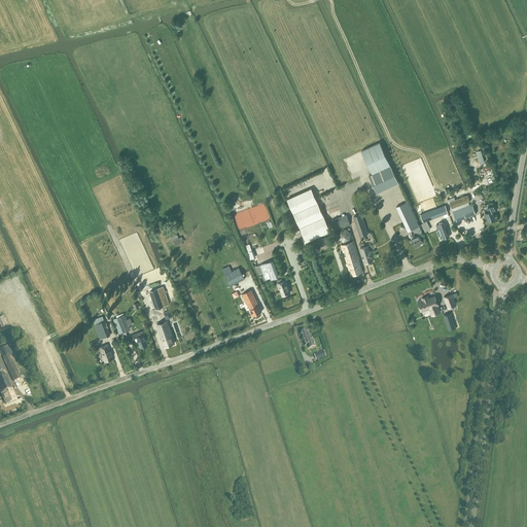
[(379,142),(361,150),(372,174),(390,166),(379,142)]
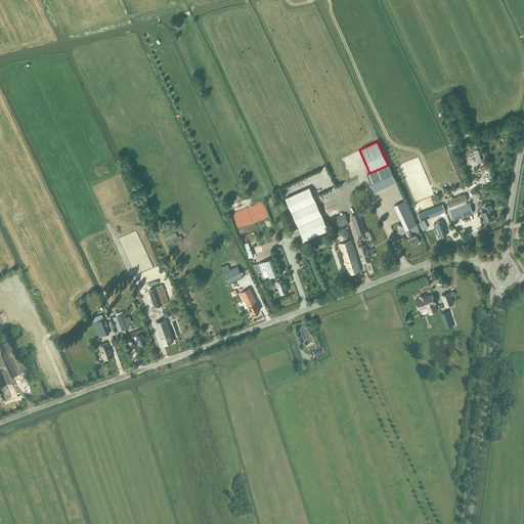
[(375,191),(387,186),(397,182),(396,180),(389,165),(366,175),(375,191)]
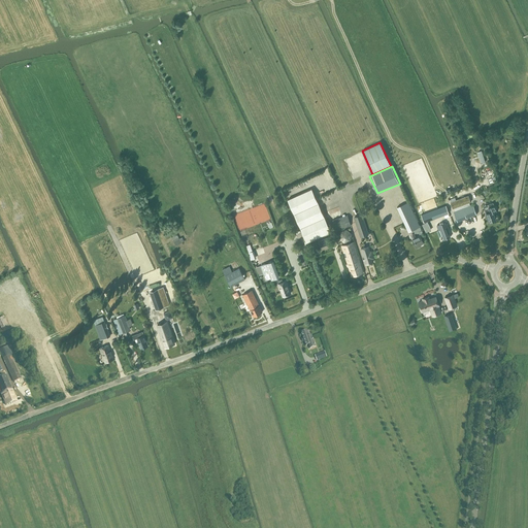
[(311,189),(288,199),(307,242),(331,231),(311,189)]
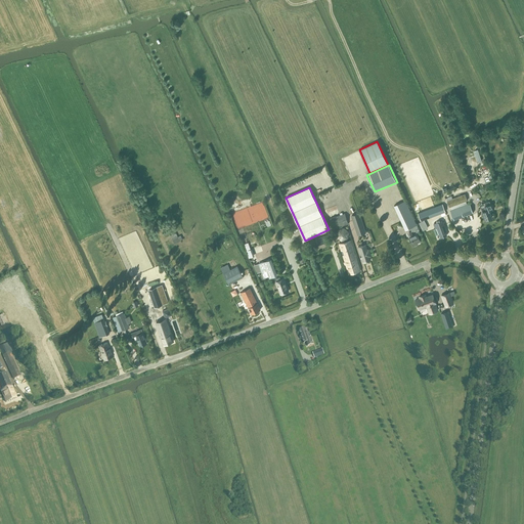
[(445,195),(449,206),(467,200),(463,189),(445,195)]
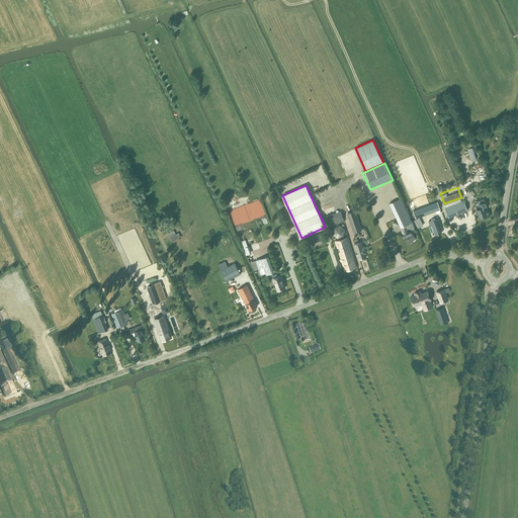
[(390,203),(391,204),(401,228),(406,226),(412,223),(401,198),(390,203)]
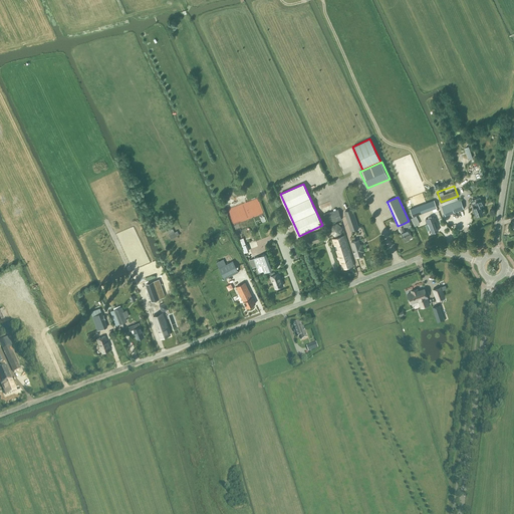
[(413,216),(427,212),(437,208),(437,207),(435,200),(411,209),(413,216)]
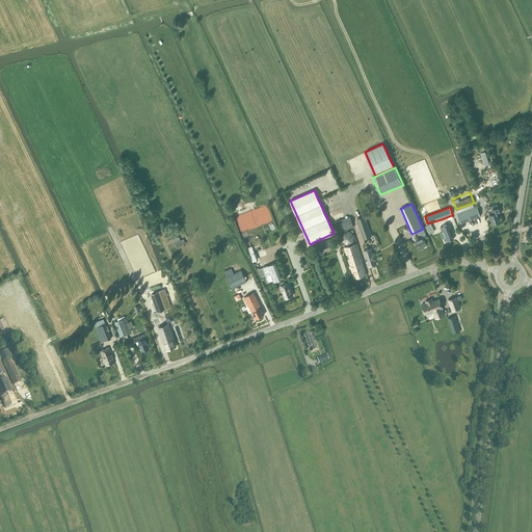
[(457,214),(460,223),(480,216),(477,207),(457,214)]
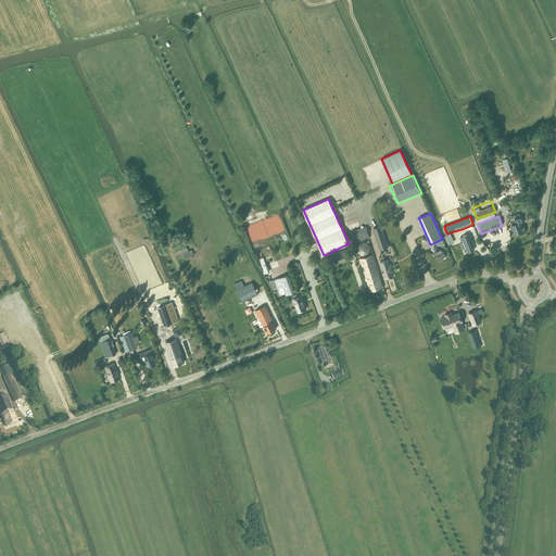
[(520,217),(515,219),(517,223),(512,225),(515,234),(522,230),(519,223),(521,222),(522,223),(522,222),(520,217)]
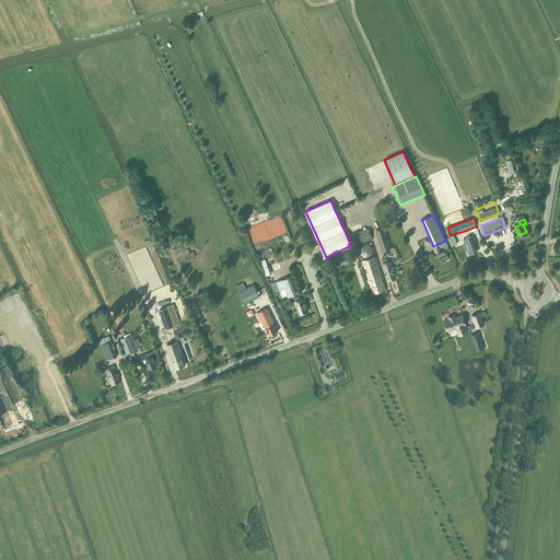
[(369,228),(353,233),(357,245),(373,240),(369,228)]
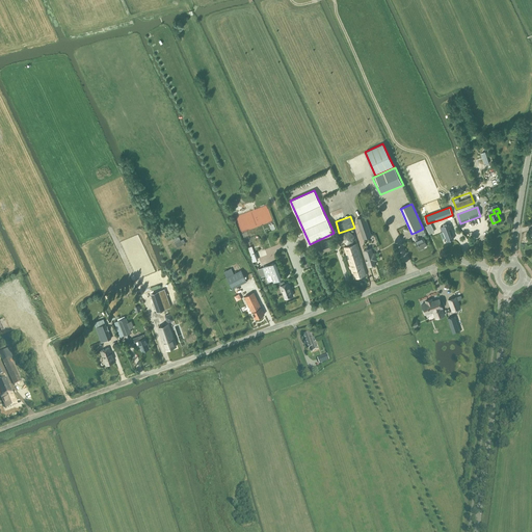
[(357,218),(364,238),(371,236),(365,216),(357,218)]
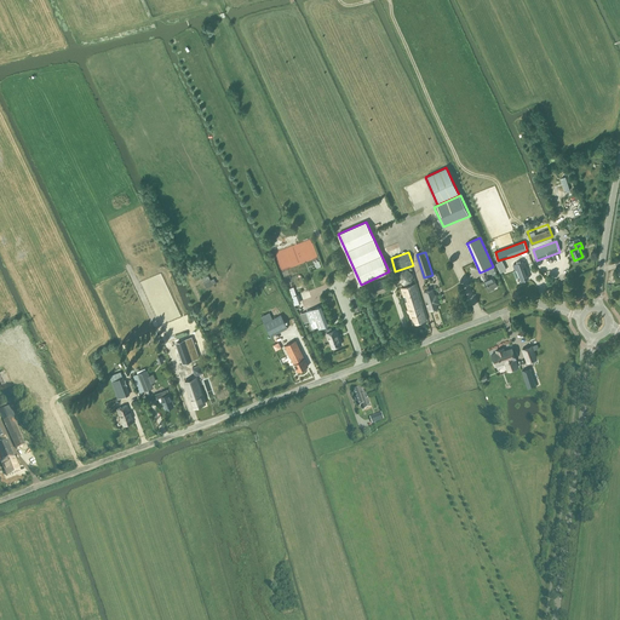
[(518,273),(522,281),(529,279),(526,270),(527,269),(524,262),(522,263),(522,262),(514,265),(516,274),(518,273)]
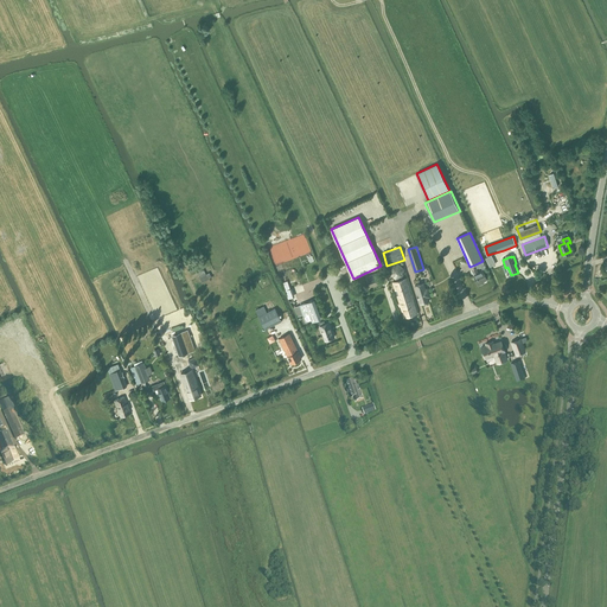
[(478,268),(480,268),(481,267),(483,270),(486,269),(483,261),(475,264),(478,268)]
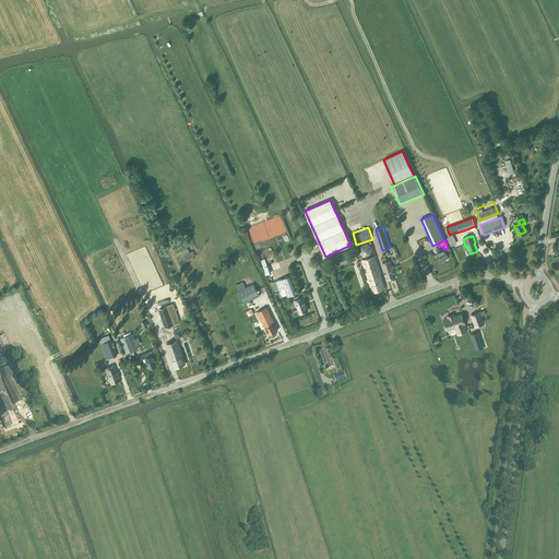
[(372,248),(367,244),(361,246),(359,252),(365,257),(371,254),(372,248)]
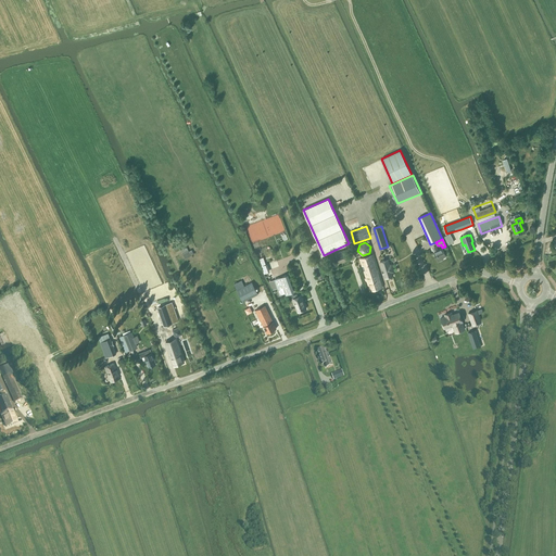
[(187,247),(180,250),(185,258),(193,254),(191,250),(188,251),(187,247)]
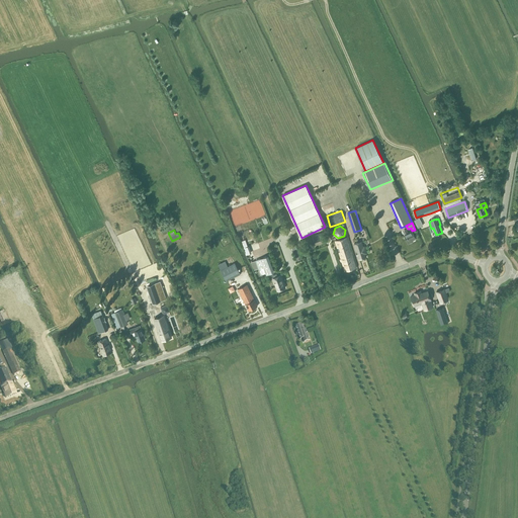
[(407,230),(404,231),(405,235),(409,244),(413,242),(412,240),(416,239),(412,232),(408,234),(407,230)]
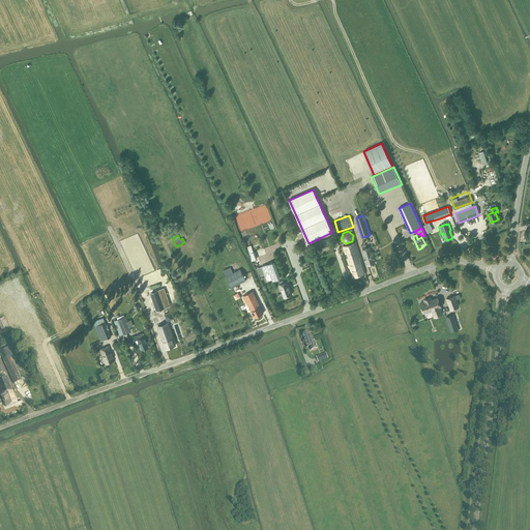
[(321,242),(323,249),(331,246),(328,239),(321,242)]
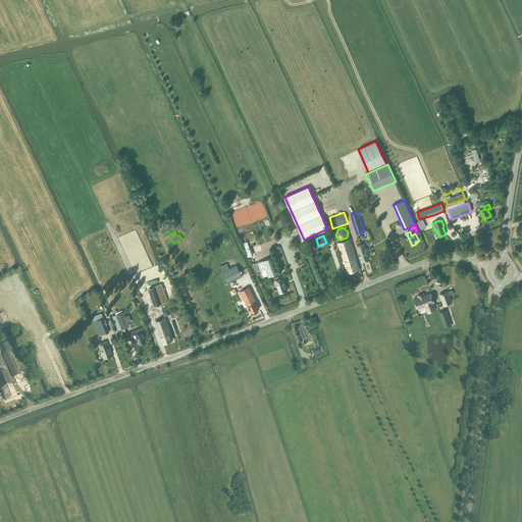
[(359,269),(350,239),(337,243),(348,273),(359,269)]
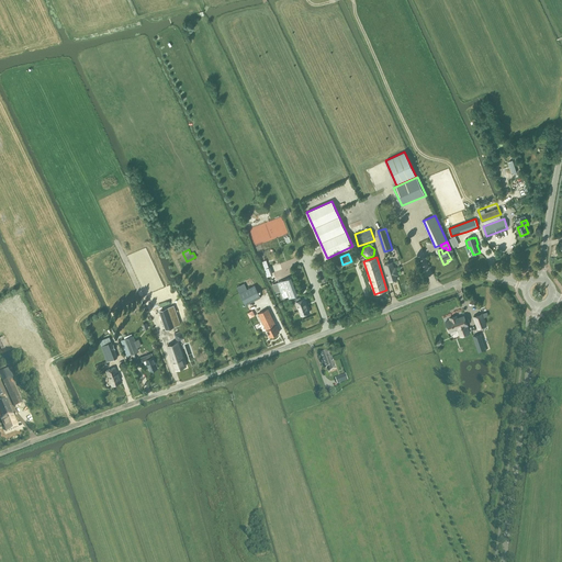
[(392,262),(384,265),(390,281),(397,279),(396,274),(397,274),(395,267),(394,268),(392,262)]
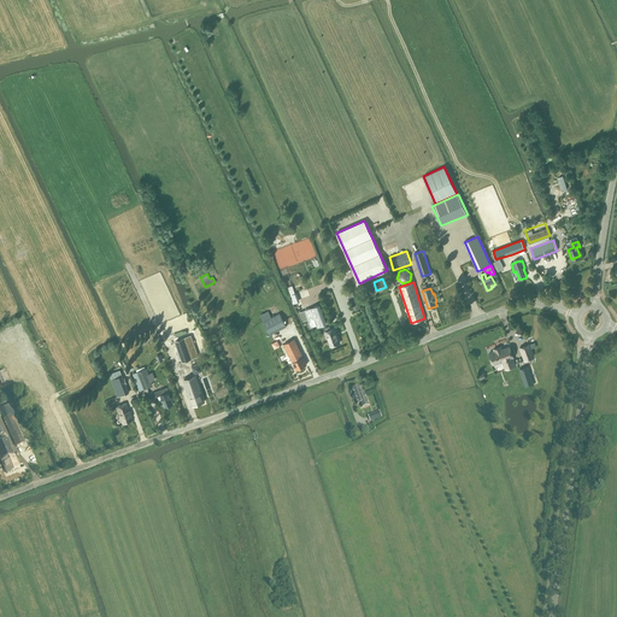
[(319,304),(304,310),(311,328),(317,325),(317,327),(327,323),(319,304)]
